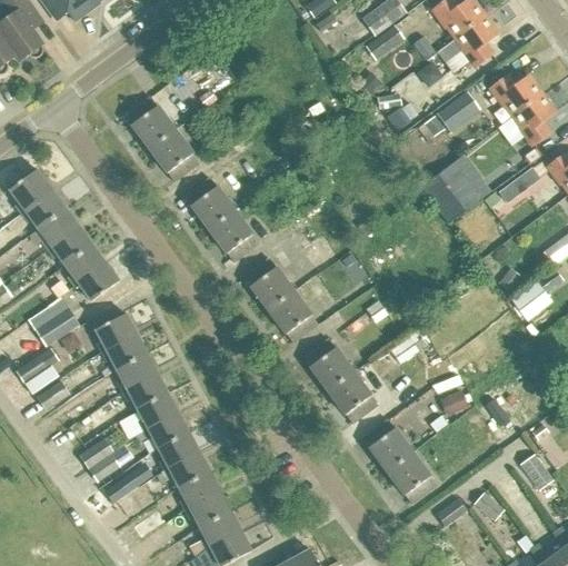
[(11,16),(0,23),(0,31),(16,56),(20,61),(30,55),(31,56),(33,57),(36,57),(38,57),(40,56),(42,55),(43,52),(43,50),(43,47),(42,45),(43,43),(35,30),(46,22),(40,15),(28,0),(1,0),(0,1),(11,16)]
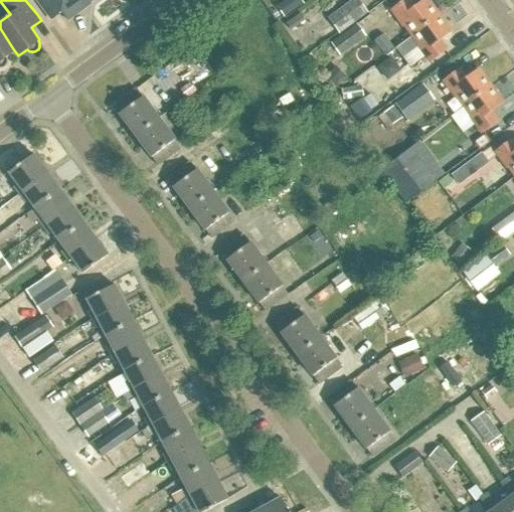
[(80,5),(87,0),(38,0),(49,14),(60,7),(68,18),(82,8),(80,5)]
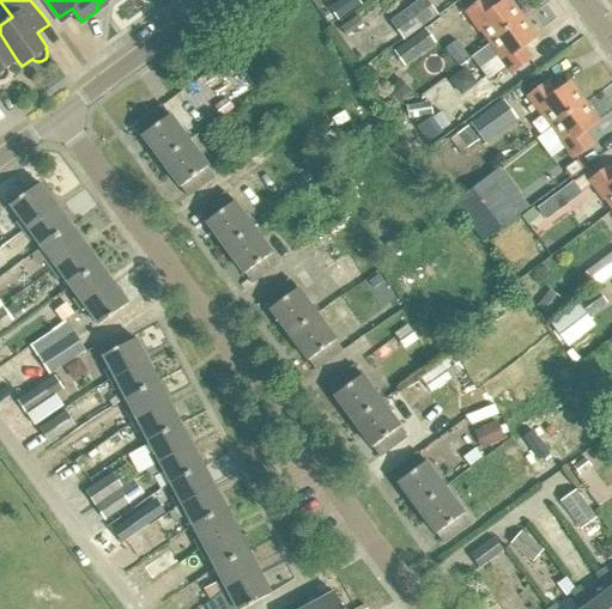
[(339,19),(363,2),(361,0),(339,0),(331,6),(339,19)]
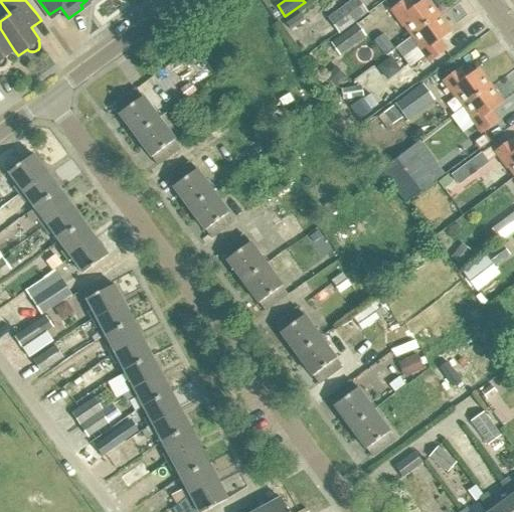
[(340,32),(368,11),(359,0),(349,0),(328,16),(340,32)]
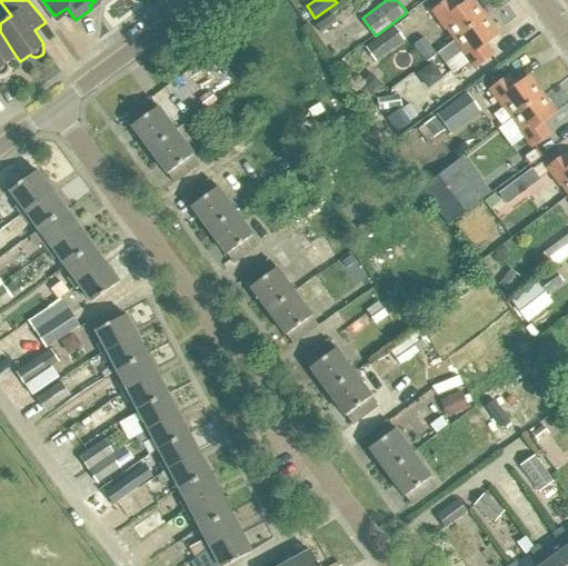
[(434,10),(450,33),(455,39),(486,16),(475,0),(470,0),(459,8),(454,0),(447,0),(434,10)]
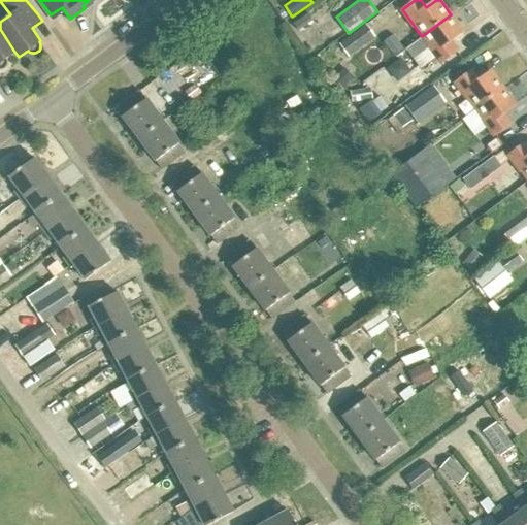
[(298,30),(314,19),(308,11),(293,23),(298,30)]
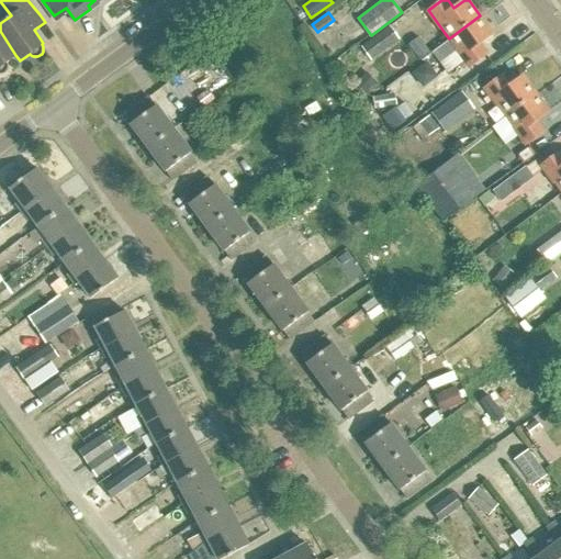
[(384,48),(413,28),(403,13),(374,34),(384,48)]
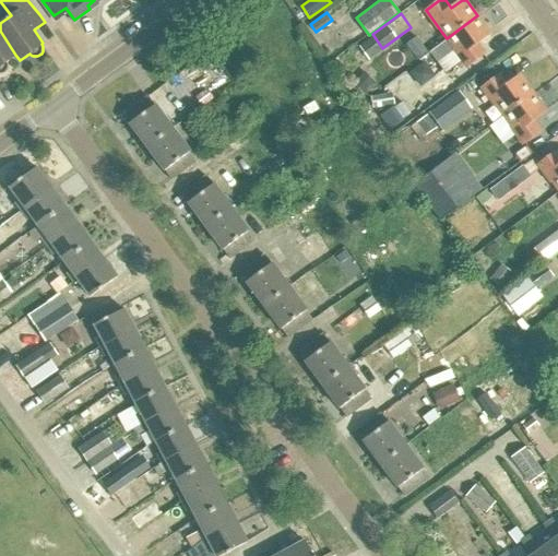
[(477,43),(490,32),(477,15),(447,38),(430,50),(446,71),(462,59),(466,66),(485,52),(477,43)]
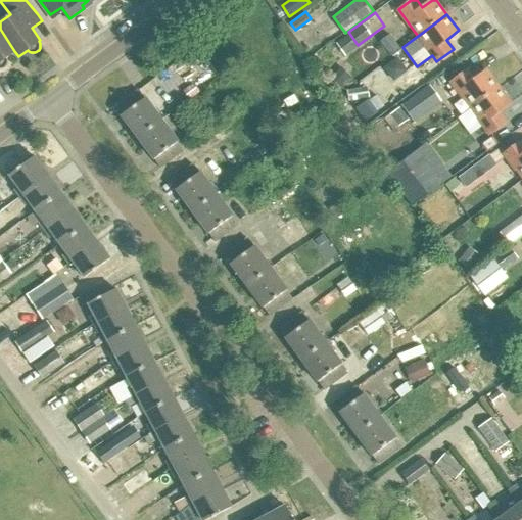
[(0,67),(0,68),(3,68),(5,67),(6,65),(7,63),(8,61),(8,59),(7,57),(14,51),(0,29),(0,67)]
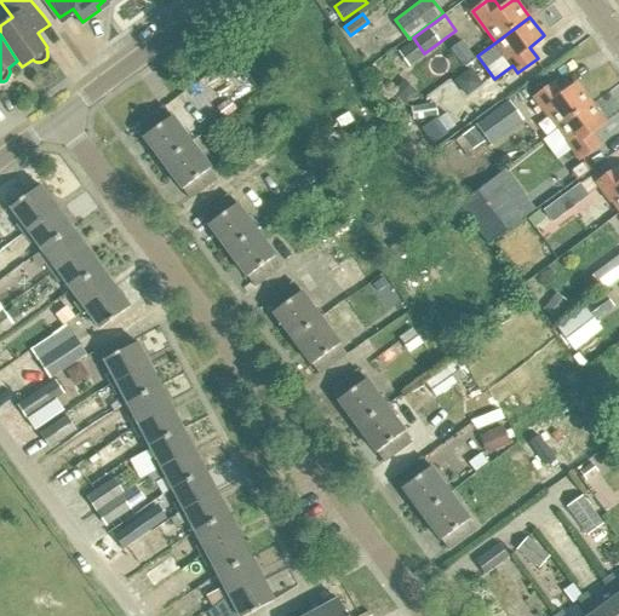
[(463,64),(475,55),(463,39),(451,47),(463,64)]
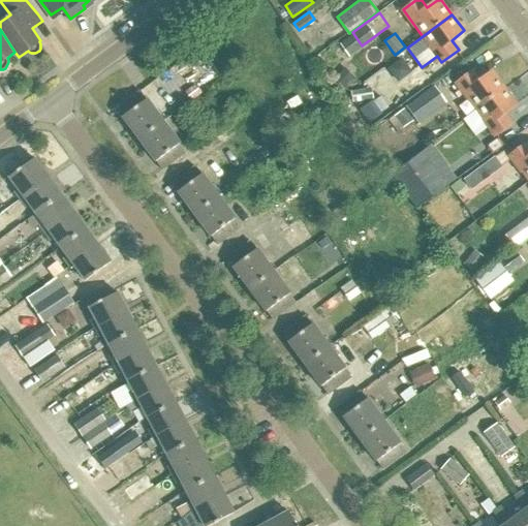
[(399,81),(412,70),(402,56),(389,66),(399,81)]
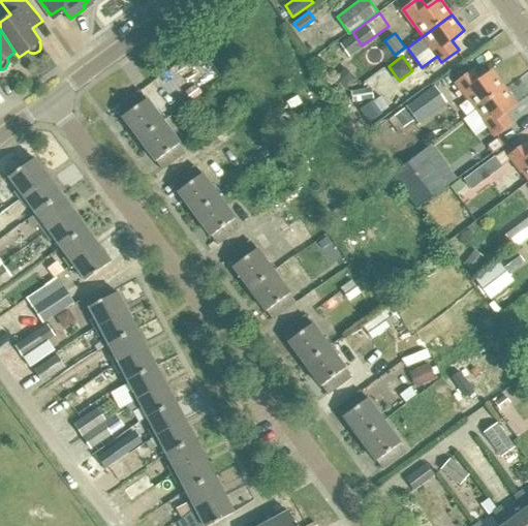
[(344,87),(355,75),(345,66),(335,79),(344,87)]
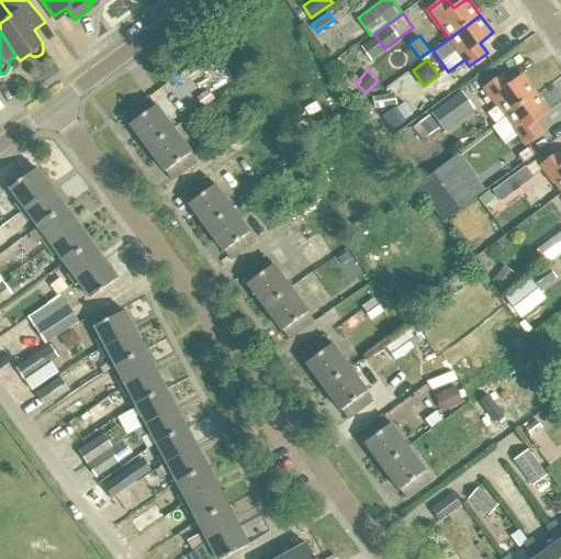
[(423,92),(435,109),(460,90),(448,74),(423,92)]
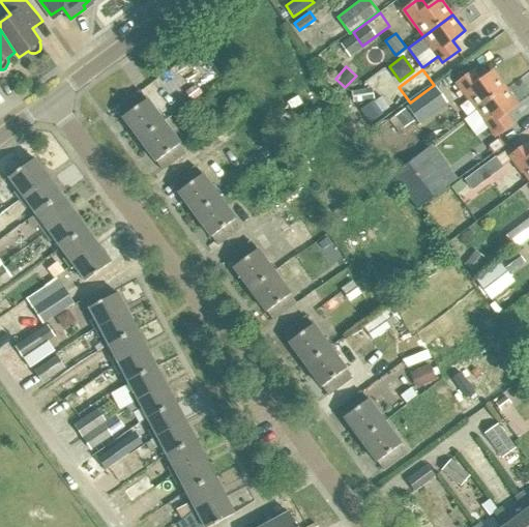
[(457,83),(476,110),(505,88),(494,71),(480,81),(473,70),(457,83)]
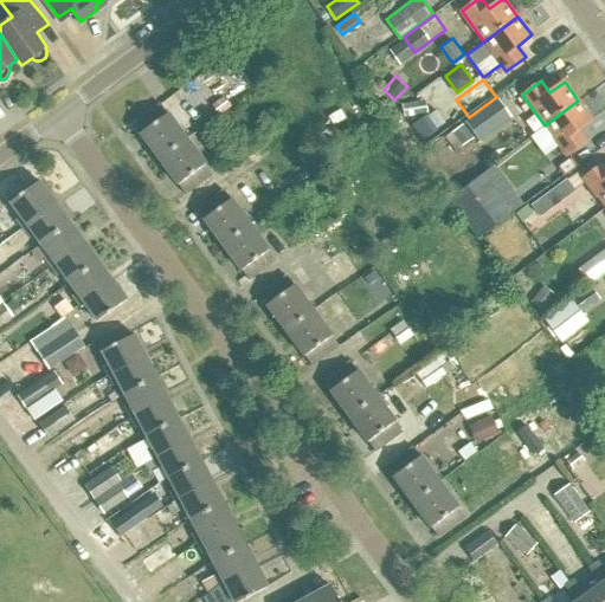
[(469,117),(465,120),(481,140),(513,116),(499,96),(496,97),(469,117)]
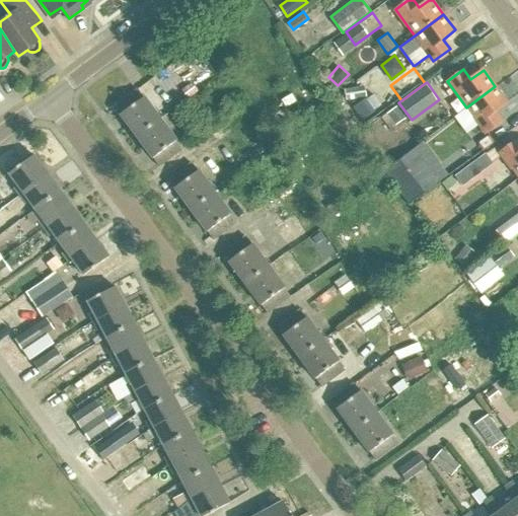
[(346,98),(367,96),(365,84),(345,87),(346,98)]
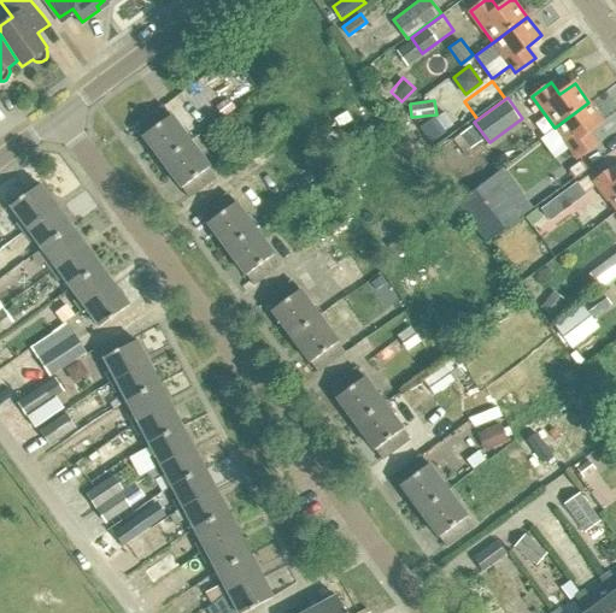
[(588,133),(603,121),(588,102),(555,128),(538,141),(556,166),(574,153),(576,158),(596,143),(588,133)]
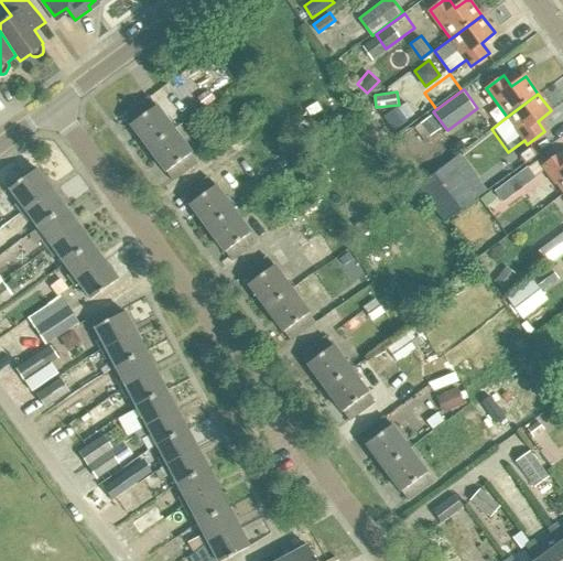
[(149,147),(174,129),(150,96),(126,114),(149,147)]
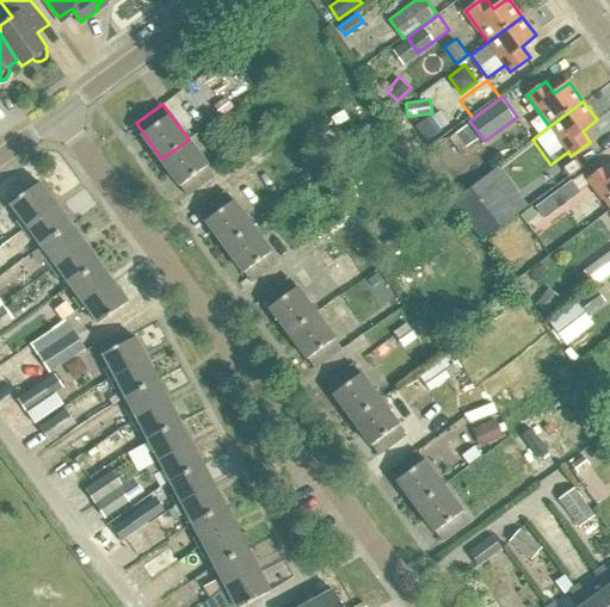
[(458,125),(468,117),(458,105),(449,112),(458,125)]
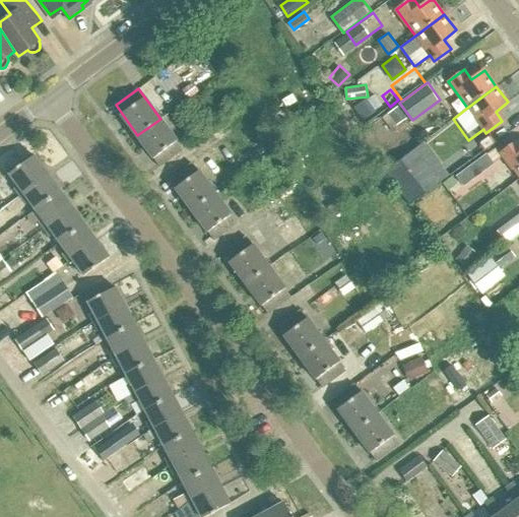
[(398,124),(407,117),(398,106),(388,113),(397,125),(398,124)]
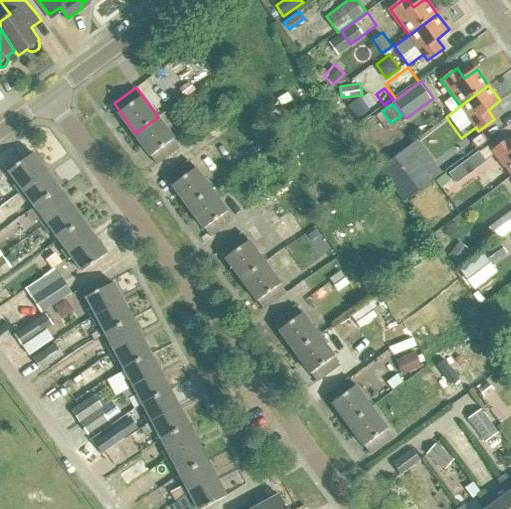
[(392,122),(391,123),(382,111),(376,115),(388,130),(394,125),(392,122)]
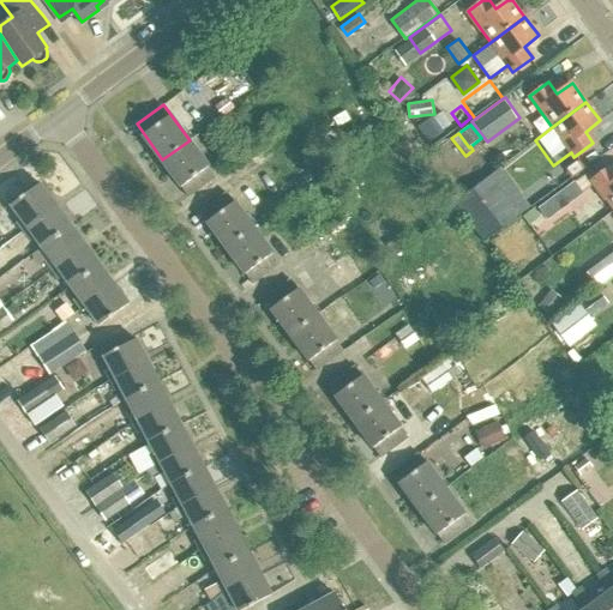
[(188,195),(215,176),(190,140),(162,159),(188,195)]
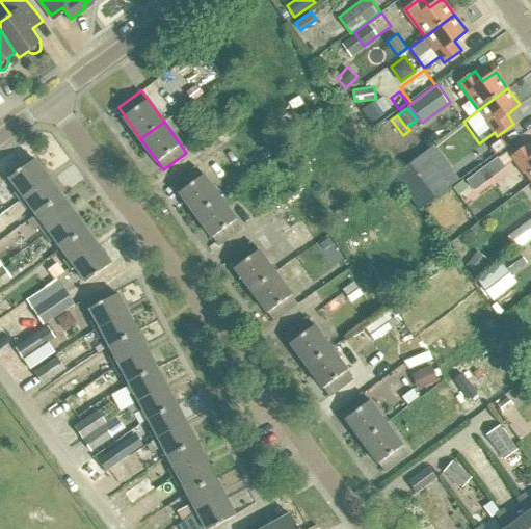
[(447,142),(461,132),(457,126),(435,141),(440,147),(446,141),(447,142)]
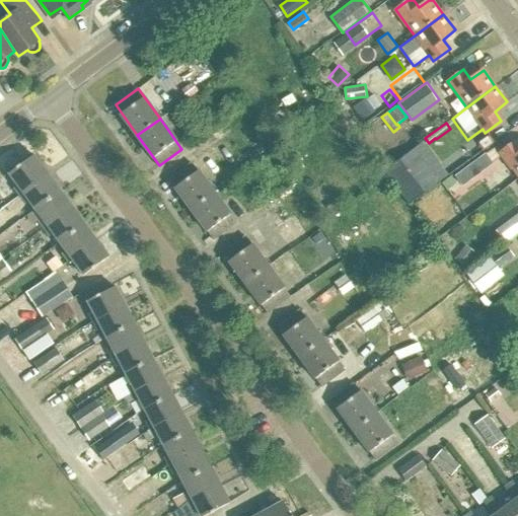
[(501,153),(517,177),(517,141),(501,153)]
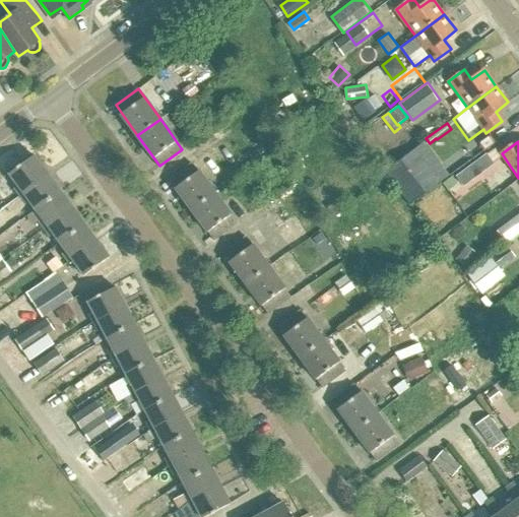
[(428,142),(385,175),(407,204),(450,172),(428,142)]
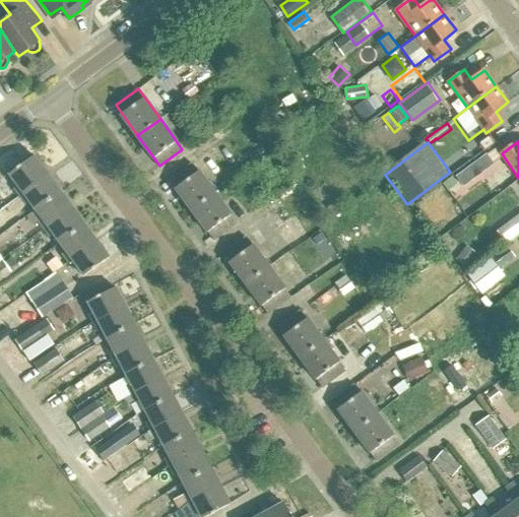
[(473,181),(495,166),(483,151),(463,167),(473,181)]
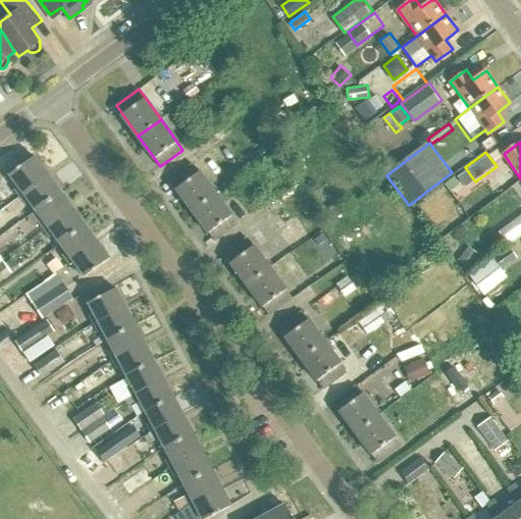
[(46,171),(34,155),(9,173),(15,183),(11,186),(17,194),(46,171)]
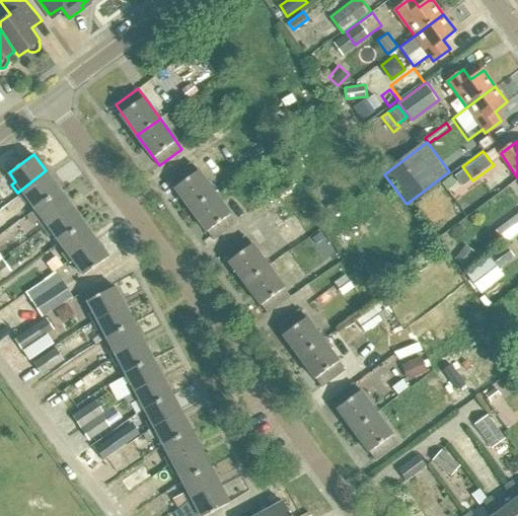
[(191,208),(214,192),(192,161),(169,177),(191,208)]
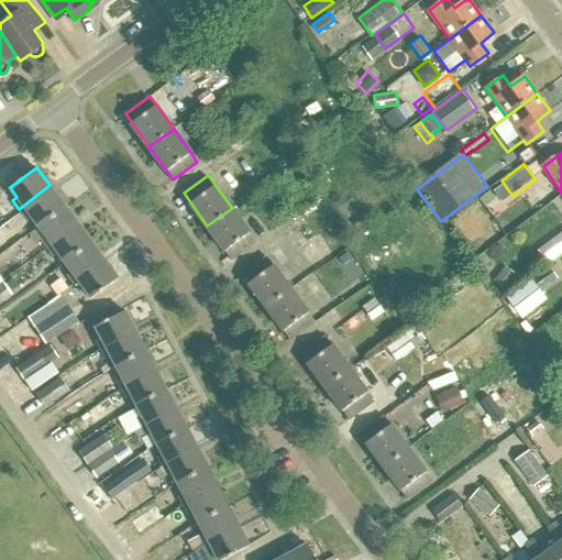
[(64,205),(50,185),(19,209),(24,217),(29,213),(36,224),(64,205)]
